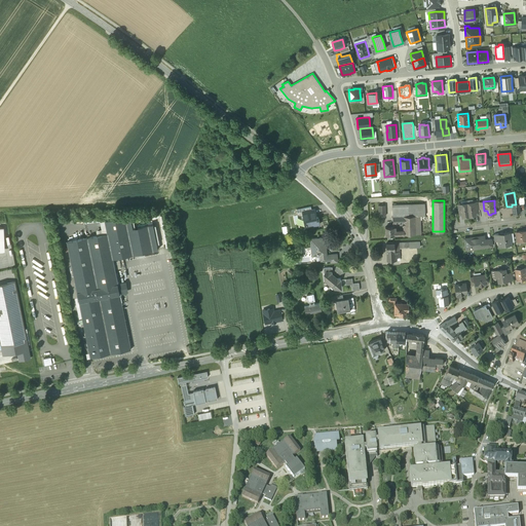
[(466,202),(460,203),(460,205),(461,212),(462,216),(468,215),(466,202)]
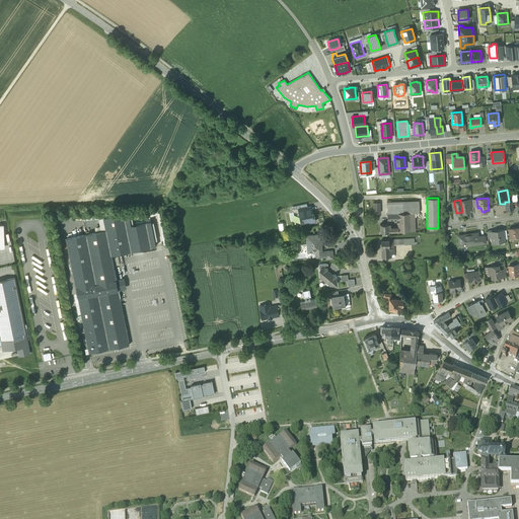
[(419,201),(386,202),(387,213),(397,213),(410,213),(415,213),(419,212),(419,201)]
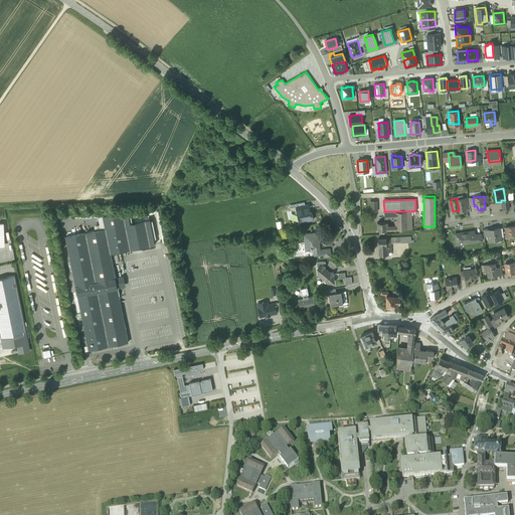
[(505,200),(501,200),(501,202),(502,209),(509,208),(508,200),(508,199),(505,200)]
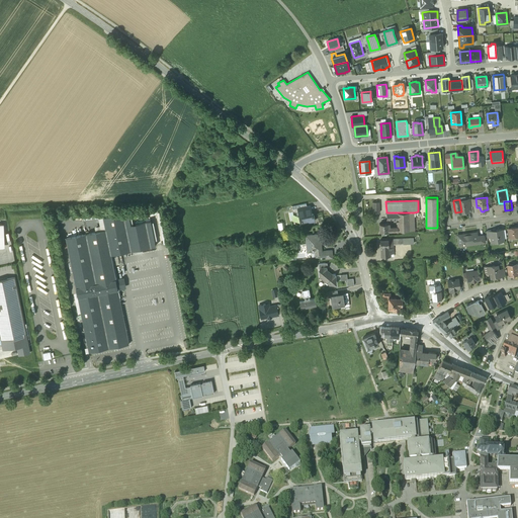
[(313,213),(311,214),(310,210),(303,211),(303,208),(297,209),(300,222),(304,221),(304,224),(309,223),(309,222),(315,221),(313,213)]
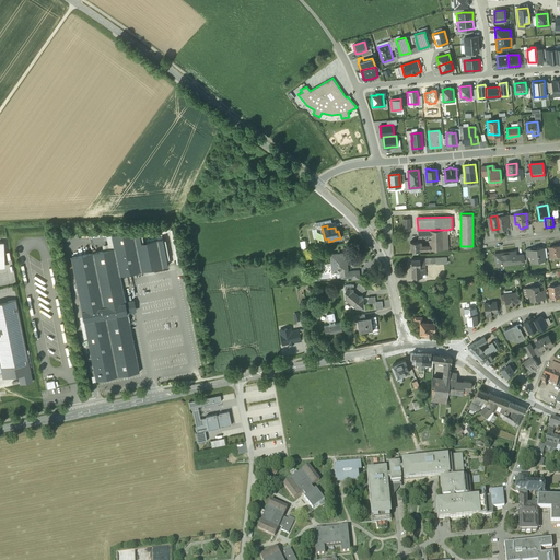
[(442,238),(442,230),(429,230),(429,236),(429,240),(442,238)]
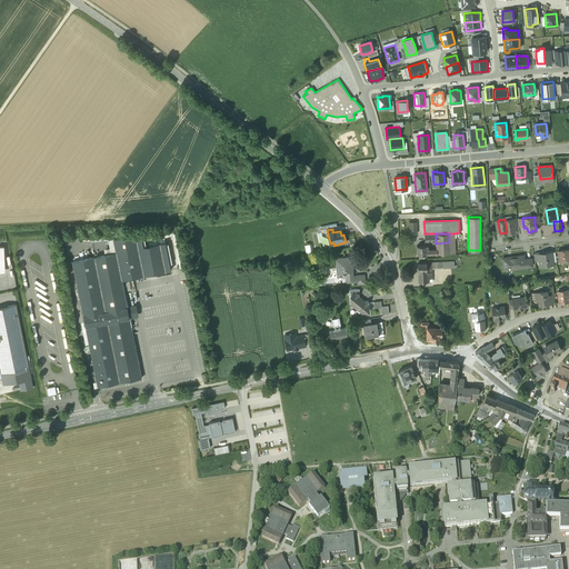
[(116,252),(72,261),(83,317),(82,317),(83,321),(85,320),(95,368),(93,368),(93,370),(95,370),(98,387),(141,378),(129,318),(136,317),(136,311),(135,306),(127,307),(121,279),(151,273),(170,270),(165,245),(143,248),(141,236),(125,239),(125,237),(113,239),(116,252)]
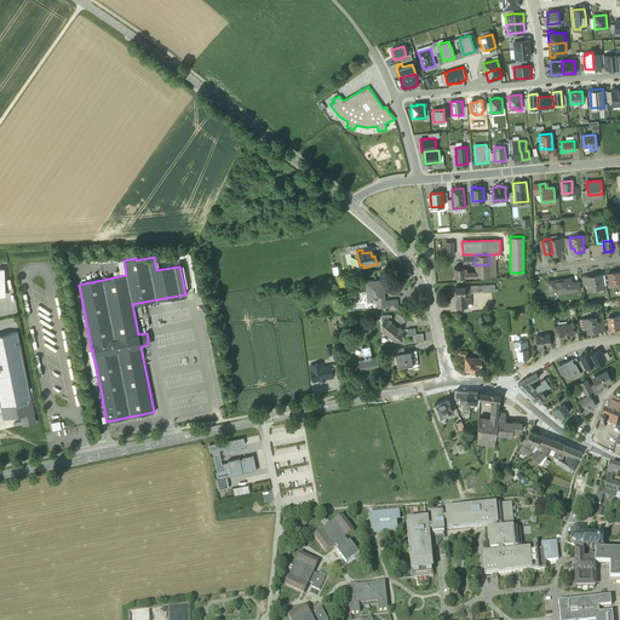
[(489,264),(475,265),(475,271),(475,276),(495,275),(495,270),(495,264),(489,264)]
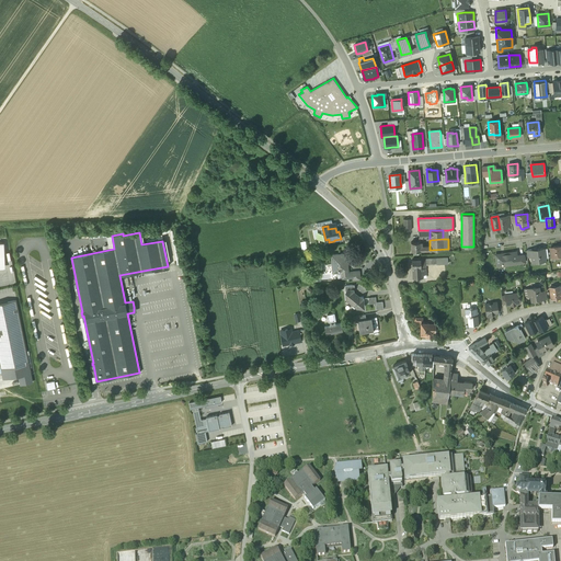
[(420,241),(411,241),(411,250),(415,250),(415,252),(419,252),(419,250),(420,250),(420,245),(420,241)]
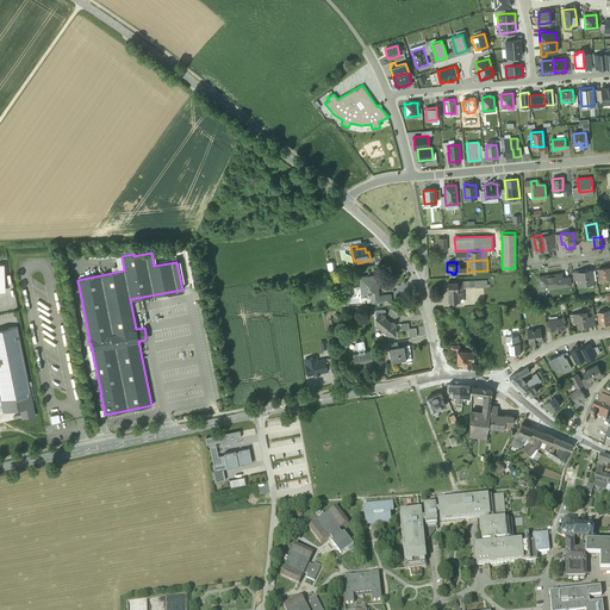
[(609,267),(607,268),(607,267),(598,268),(599,279),(609,278),(609,275),(609,267)]
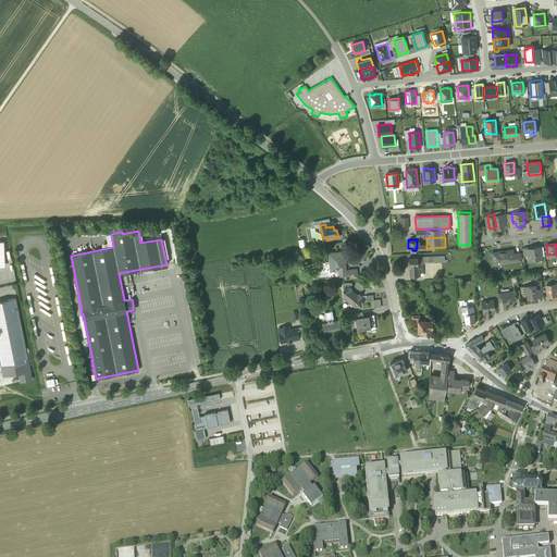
[(533,247),(529,248),(528,247),(522,248),(523,255),(528,255),(528,260),(541,258),(540,246),(533,247)]
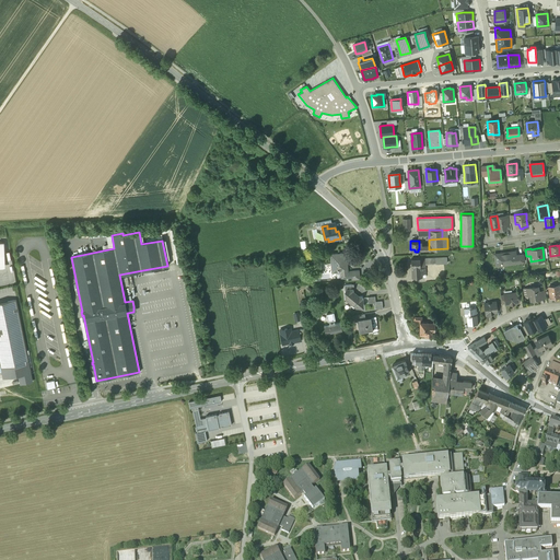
[(515,252),(500,253),(494,254),(496,263),(500,263),(500,265),(516,263),(515,255),(515,252)]
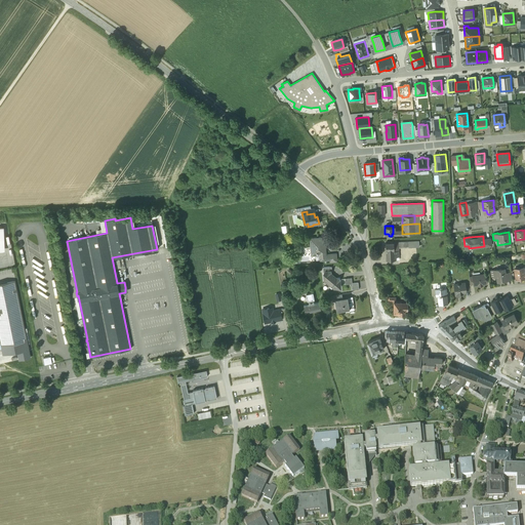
[(326,237),(310,238),(311,255),(319,254),(320,260),(326,259),(325,254),(325,243),(326,243),(326,237)]
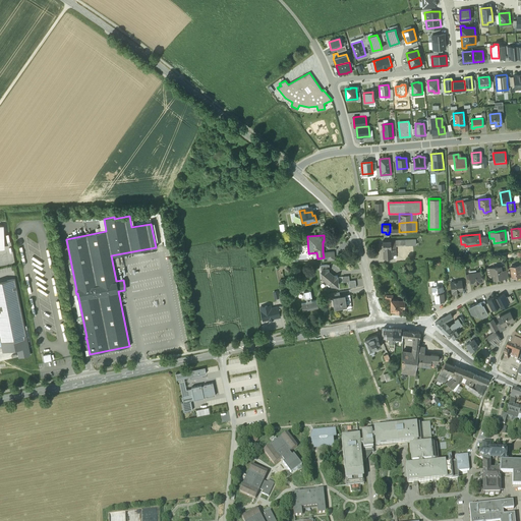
[(391,247),(383,247),(383,258),(393,257),(393,254),(396,254),(395,246),(391,246),(391,247)]
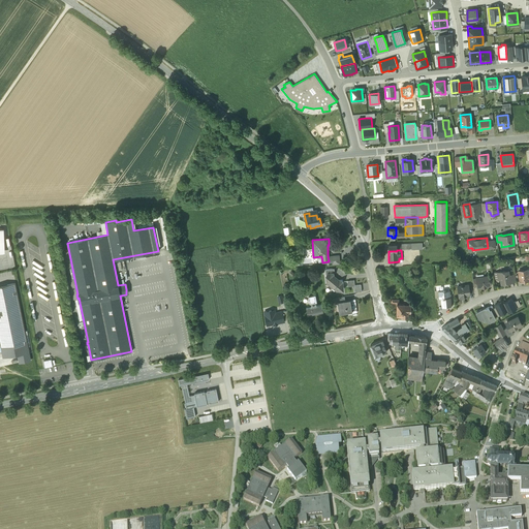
[(527,270),(519,271),(520,281),(528,280),(527,274),(527,270)]
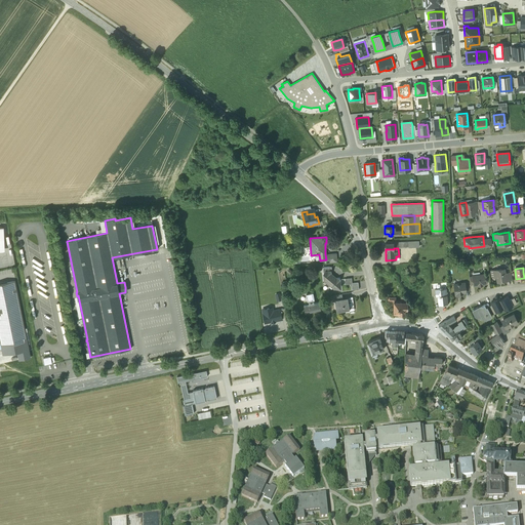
[(503,269),(493,270),(493,274),(496,276),(497,281),(506,280),(505,273),(503,269)]
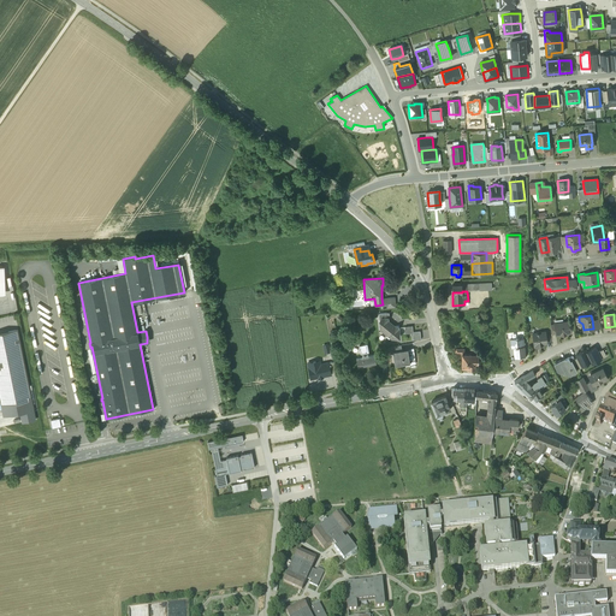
[(388,317),(380,318),(381,318),(379,320),(380,330),(386,329),(386,333),(390,337),(391,338),(397,338),(400,335),(398,326),(395,326),(389,321),(388,317)]
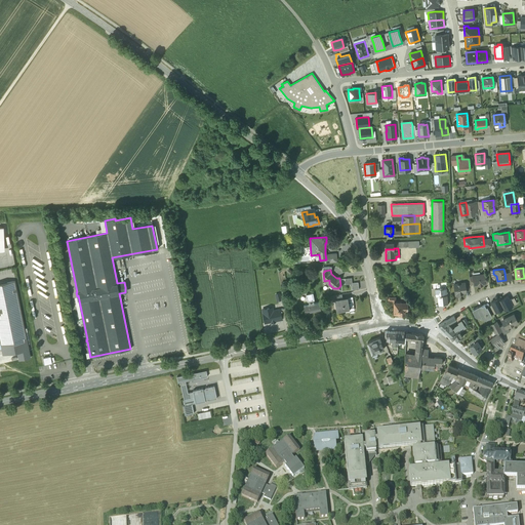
[(485,274),(472,276),(473,276),(474,284),(474,285),(478,284),(478,285),(482,284),(482,283),(486,283),(485,277),(485,274)]
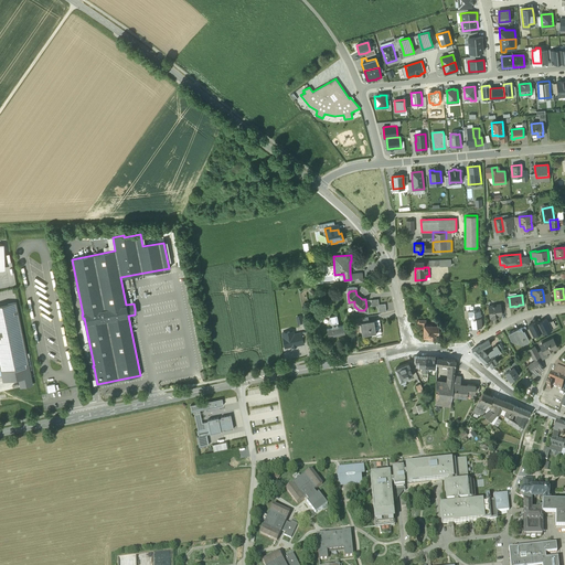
[(16,302),(0,306),(0,363),(3,382),(19,379),(21,387),(32,385),(16,302)]
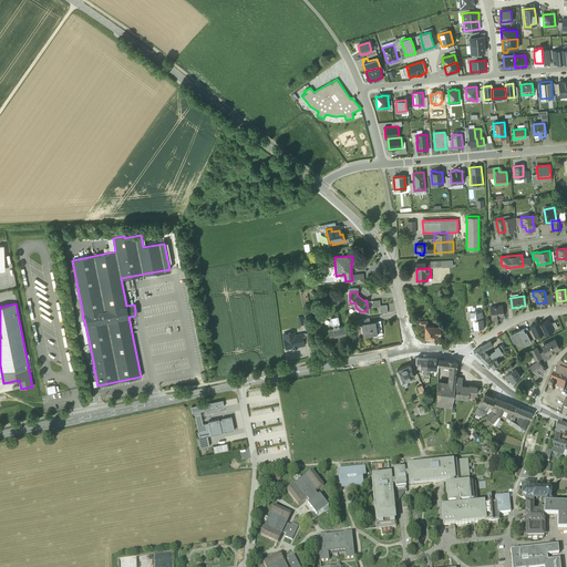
[(502,305),(491,306),(491,312),(492,312),(492,318),(497,318),(496,317),(503,316),(502,309),(503,309),(502,305)]
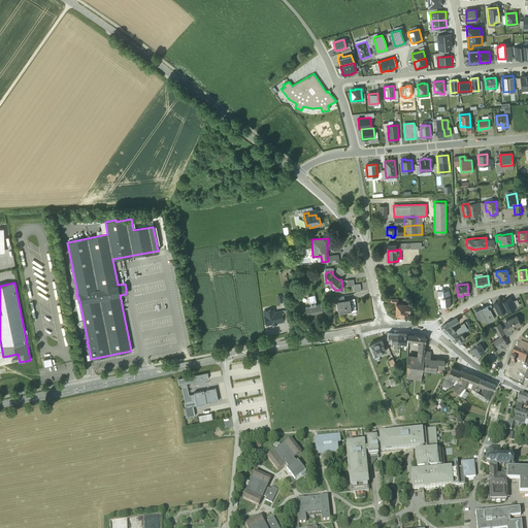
[(440,291),(437,291),(438,298),(439,298),(440,306),(450,305),(449,289),(448,289),(448,290),(443,290),(440,291)]
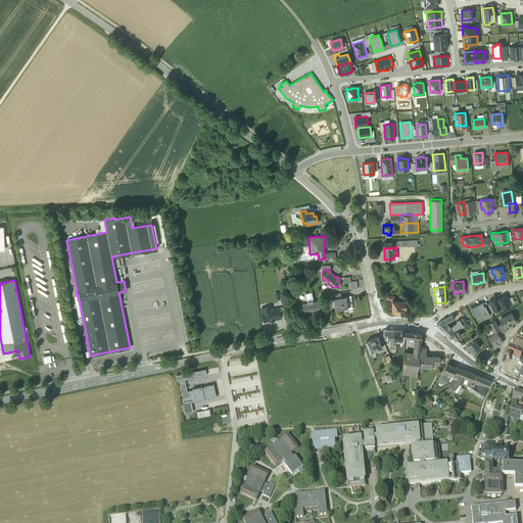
[(313,299),(312,292),(304,293),(305,297),(305,300),(313,299)]
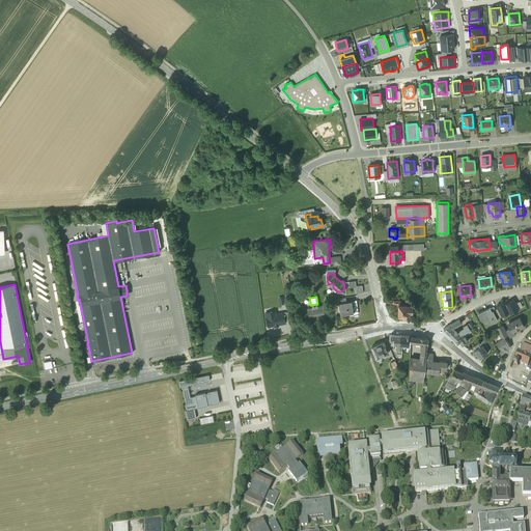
[(515,303),(513,300),(505,304),(509,311),(510,313),(518,309),(515,303)]
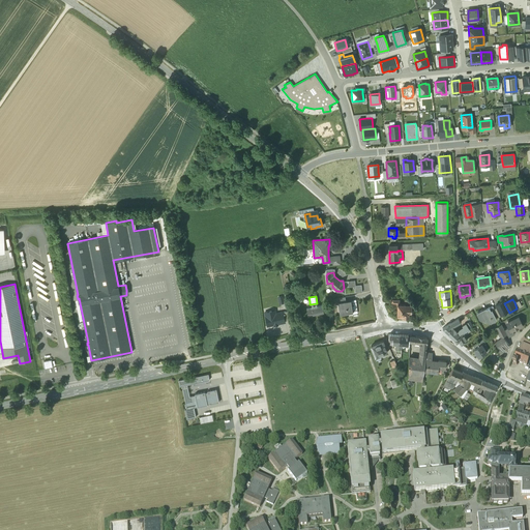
[(346,301),(337,302),(337,303),(340,315),(352,313),(351,300),(346,301)]
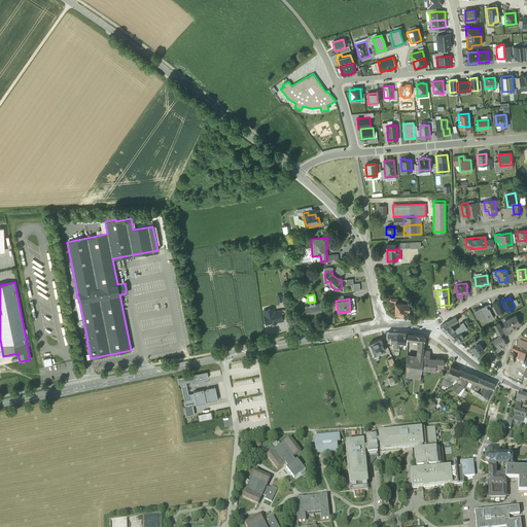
[(500,299),(493,303),(497,313),(505,309),(501,302),(500,299)]
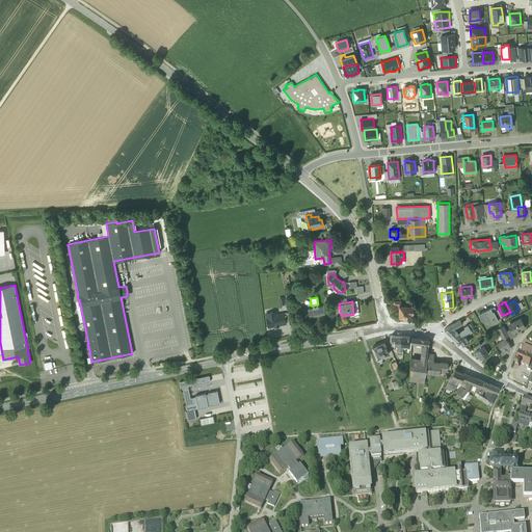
[(318,306),(313,307),(313,309),(308,310),(309,317),(324,314),(323,307),(318,308),(318,306)]
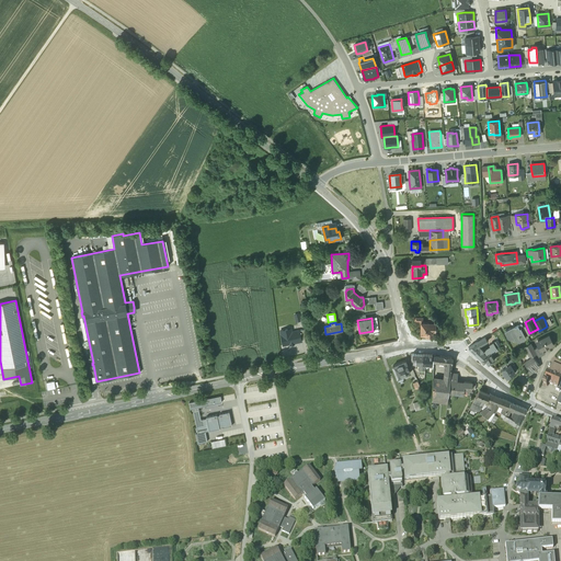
[(422,322),(421,322),(421,323),(420,334),(425,334),(425,335),(433,335),(433,331),(435,331),(435,322),(434,322),(430,322),(422,322)]
